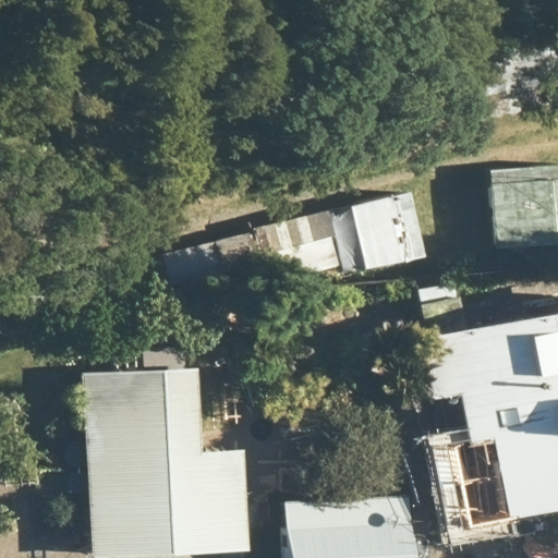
[(557,165),(487,170),(494,249),(557,243),(557,165)]
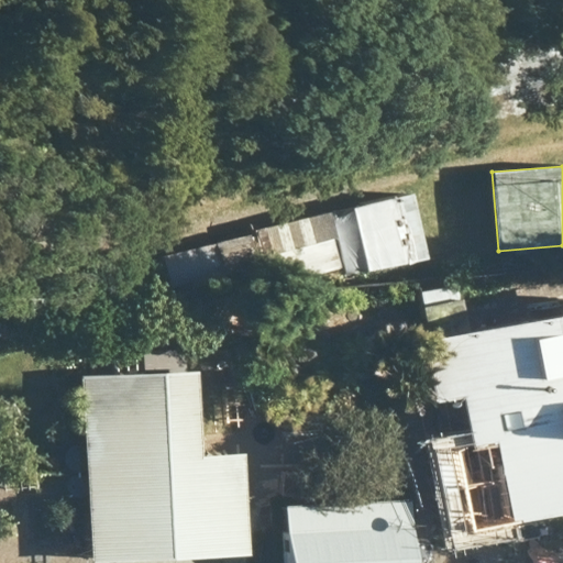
[(415,195),(354,207),(367,272),(427,260),(415,195)]
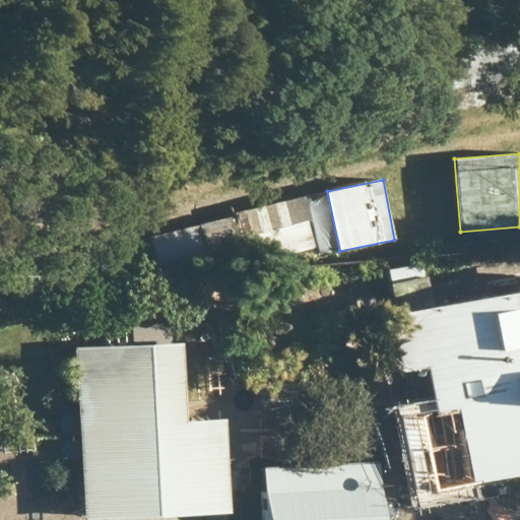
[(246,264),(314,248),(307,219),(293,222),(284,189),(250,196),(258,231),(239,236),(246,264)]
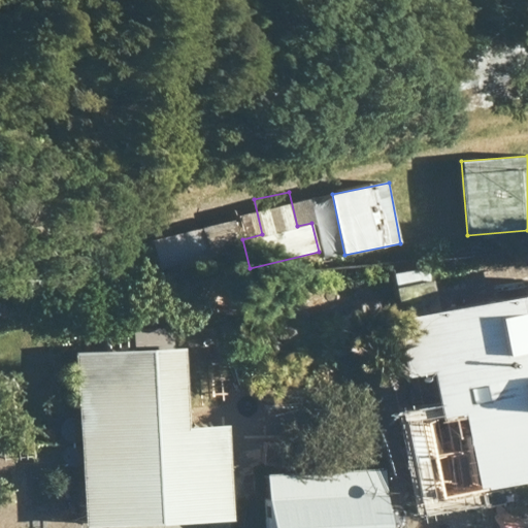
[(206,270),(236,263),(230,239),(203,245),(198,226),(161,235),(169,270),(204,262),(206,270)]
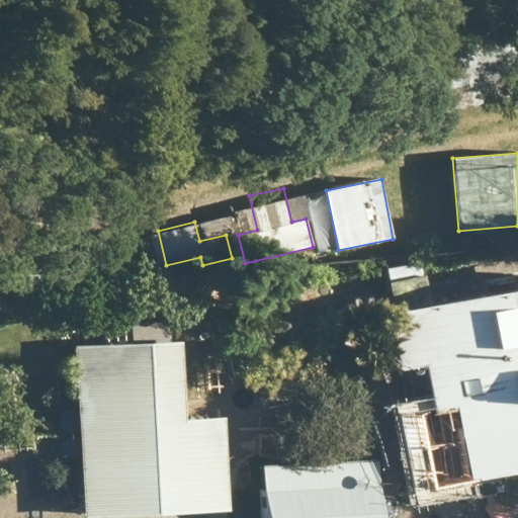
[(517,290),(391,318),(402,370),(426,365),(440,433),(450,431),(461,483),(517,470),(517,290)]
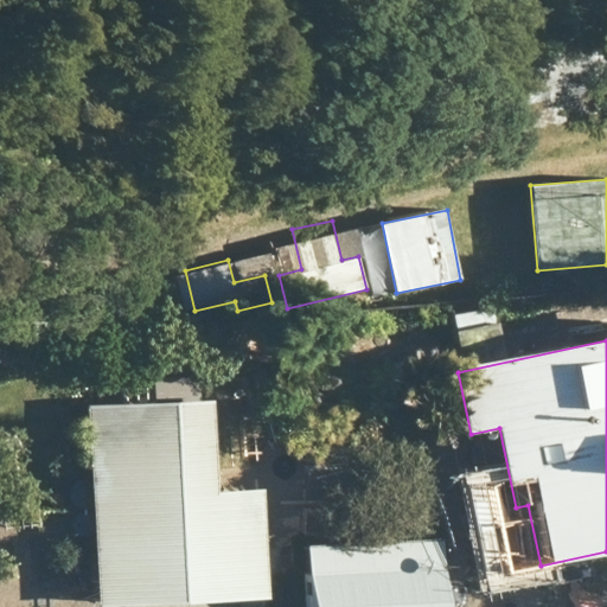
[(209,404),(91,408),(98,605),(268,599),(264,491),(212,492),(209,404)]
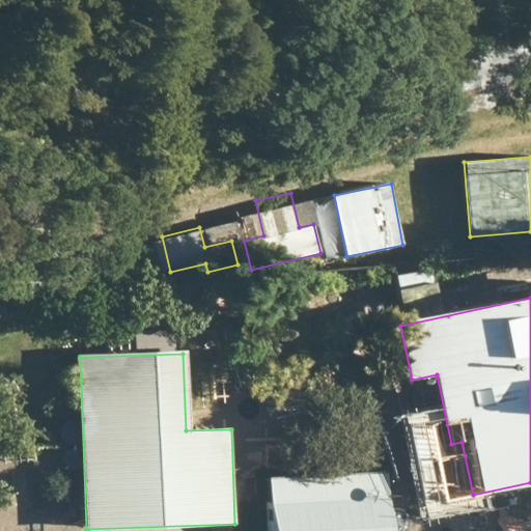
[(389,530),(387,472),(271,477),(273,530),(389,530)]
